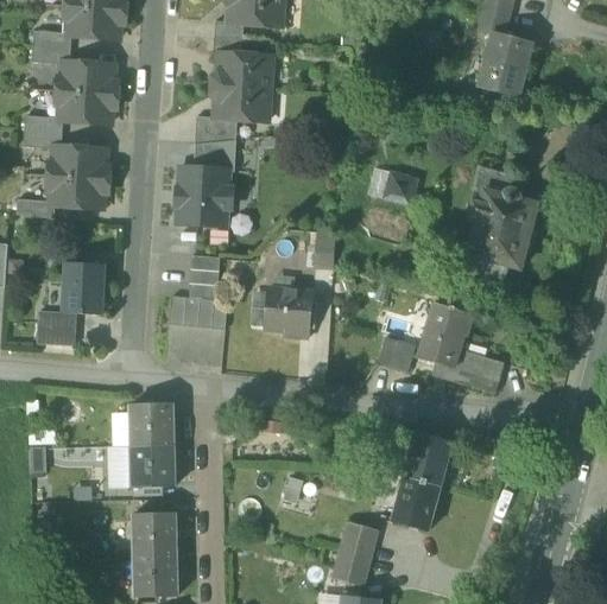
[(64,0),(64,5),(125,10),(126,1),(125,0),(64,0)]
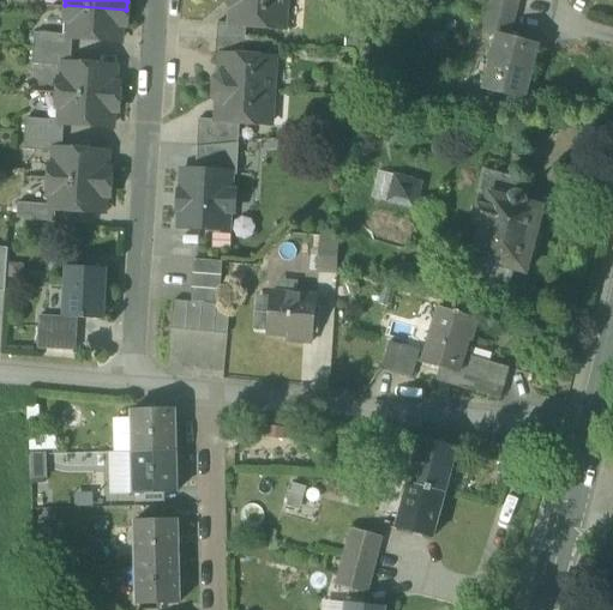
[(282,26),(283,0),(227,0),(230,5),(229,22),(229,23),(245,24),(282,26)]
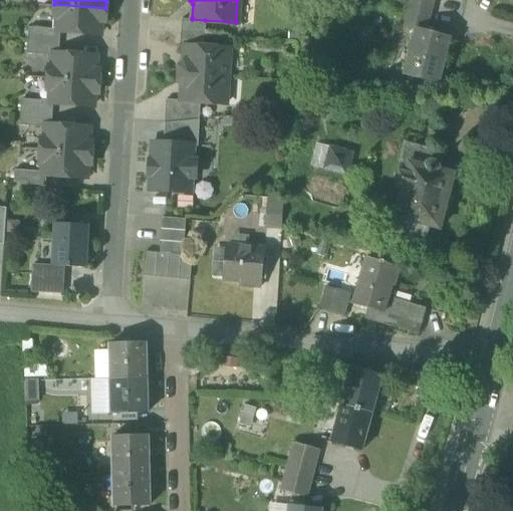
[(409,0),(406,12),(415,15),(428,18),(431,6),(432,0),(409,0)]
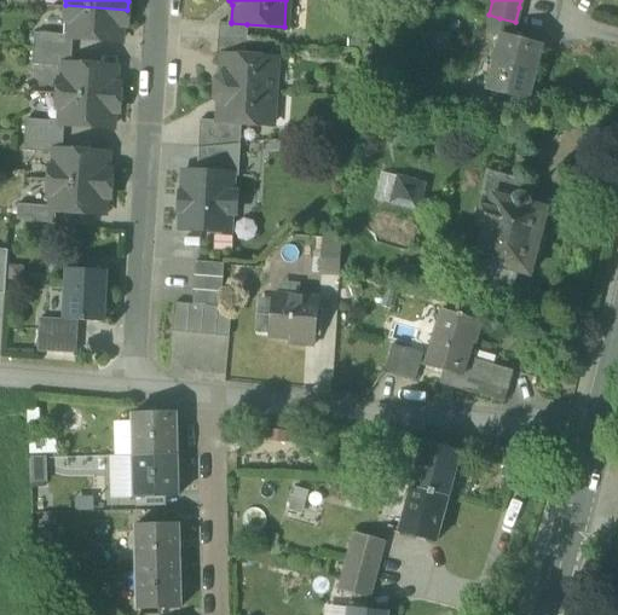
[(127,18),(127,10),(65,5),(65,16),(68,19),(68,33),(68,34),(73,35),(84,35),(86,38),(98,39),(102,36),(121,38),(121,23),(127,18)]
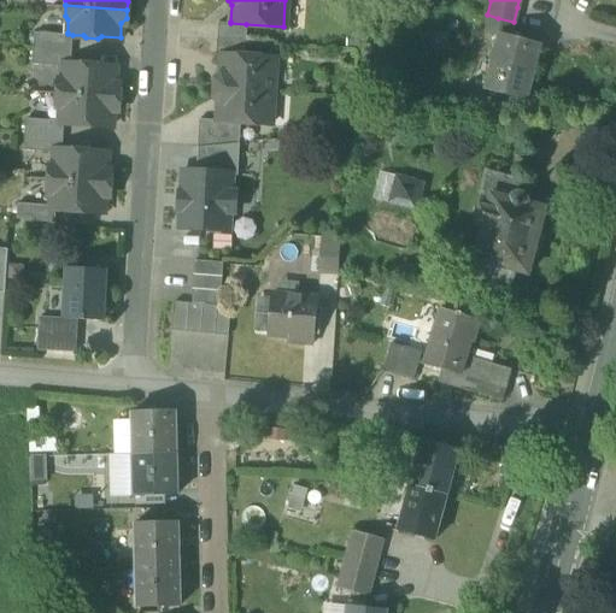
[(484,87),(526,99),(540,42),(511,34),(514,22),(498,18),(494,33),(498,33),(484,87)]
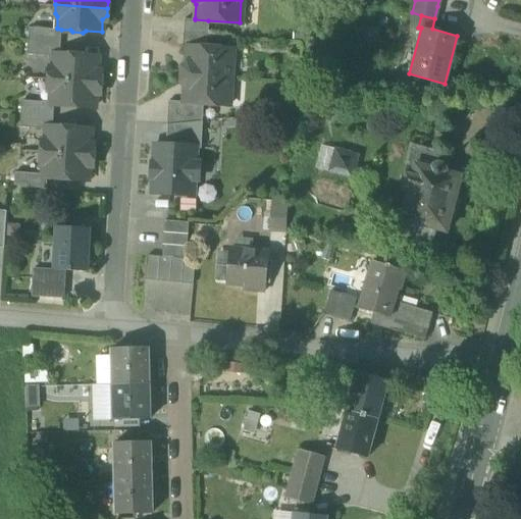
[(184,17),(183,32),(207,33),(208,20),(195,19),(195,18),(184,17)]
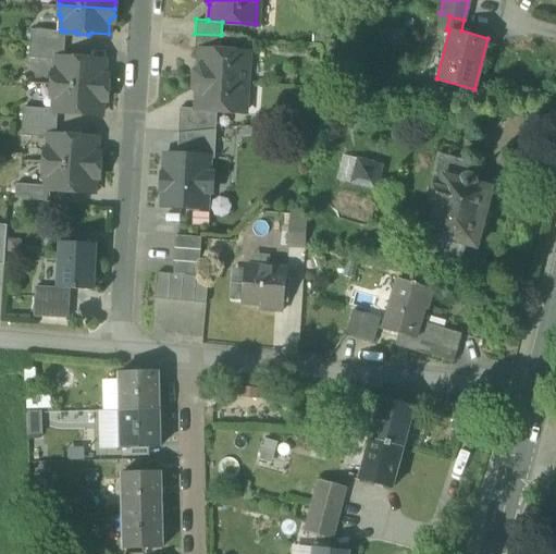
[(31,27),(29,41),(64,45),(65,32),(61,31),(61,29),(31,27)]
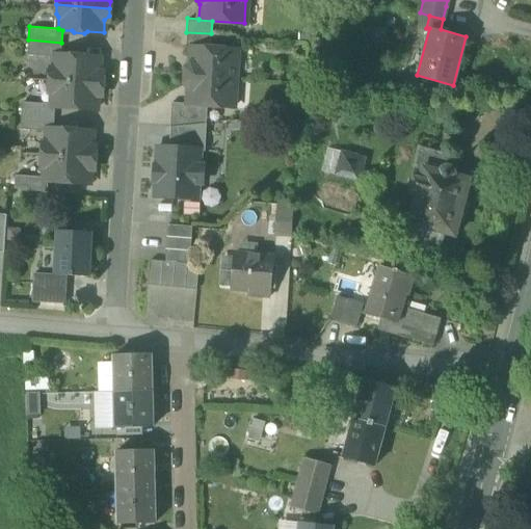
[(210,47),(211,33),(186,32),(185,46),(190,47),(190,45),(210,47)]
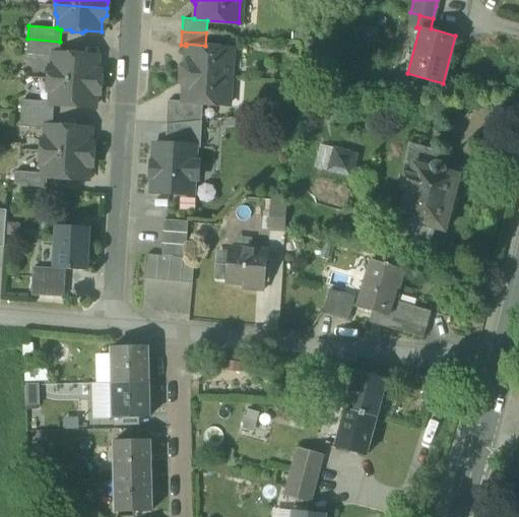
[(59,54),(60,42),(27,39),(26,53),(53,54),(53,53),(59,54)]
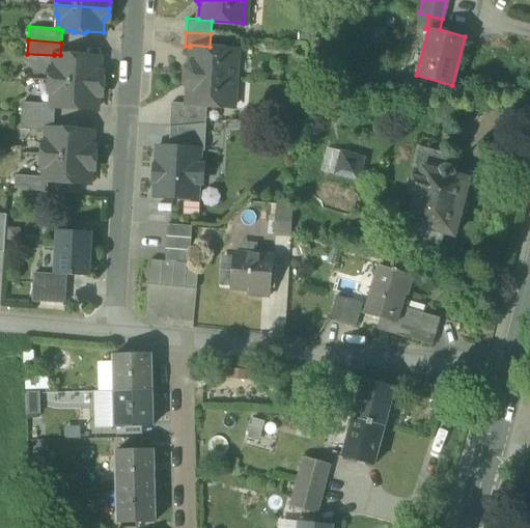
[(184,65),(184,74),(234,77),(235,48),(210,47),(190,45),(190,47),(190,60),(184,65)]
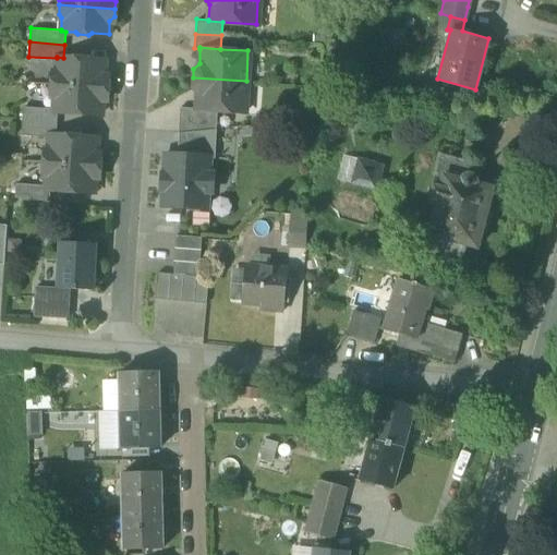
[(52,73),(51,83),(107,86),(108,79),(104,74),(105,60),(87,59),(85,57),(74,56),(72,58),(63,58),(57,57),(57,58),(56,70),(52,73)]
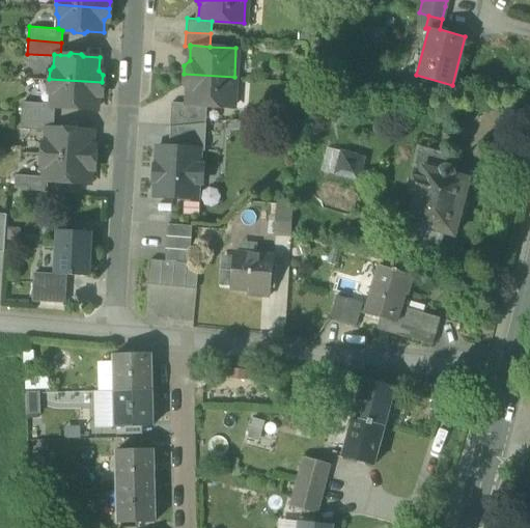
[(232,106),(234,77),(184,74),(183,82),(188,87),(187,102),(187,103),(206,104),(232,106)]
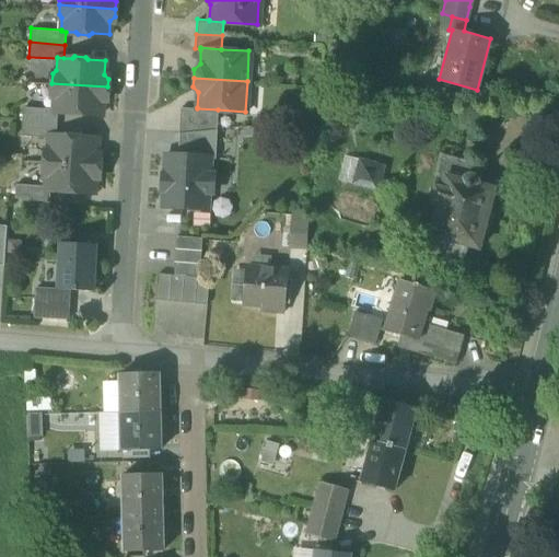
[(107,94),(107,86),(51,83),(51,92),(54,96),(54,107),(54,109),(57,109),(69,111),(70,113),(81,113),(84,112),(102,113),(102,99),(107,94)]
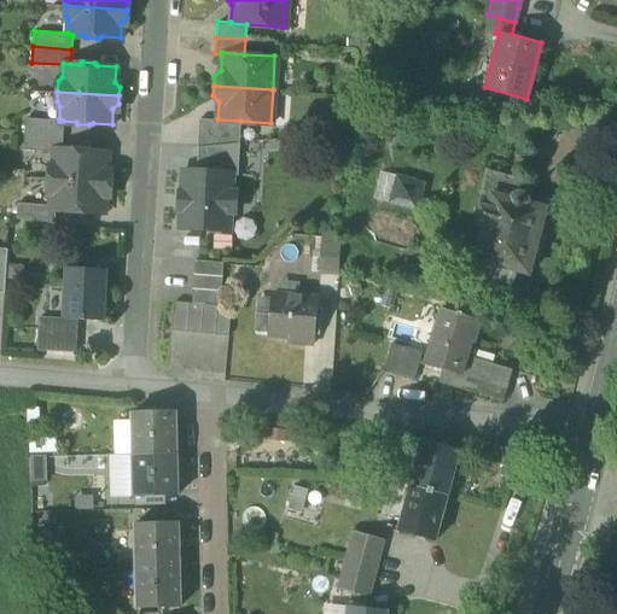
[(24,117),(24,133),(62,135),(63,121),(59,121),(59,118),(24,117)]
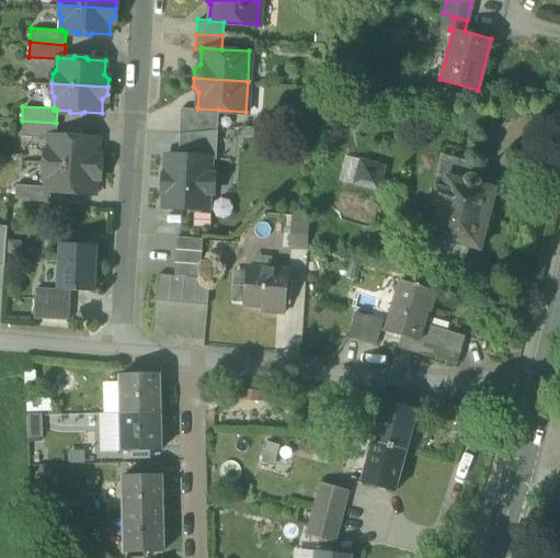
[(180,106),(179,132),(217,128),(218,110),(197,109),(197,107),(180,106)]
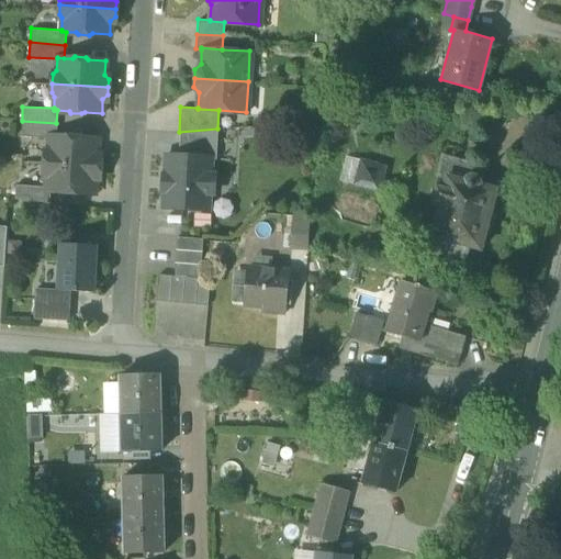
[(56,136),(56,123),(22,121),(21,135),(49,137),(49,135),(56,136)]
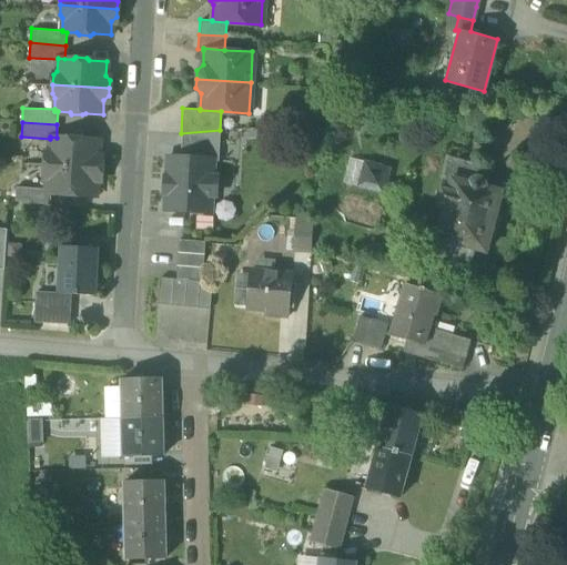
[(213,160),(218,160),(220,130),(181,133),(180,155),(213,158),(213,160)]
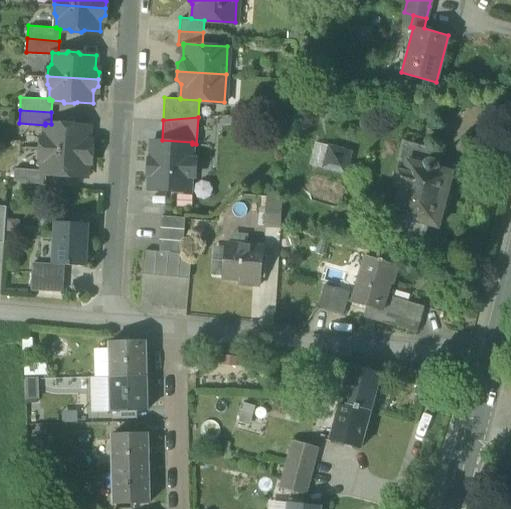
[(41,138),(40,147),(91,150),(92,143),(88,139),(89,126),(73,125),(71,123),(61,122),(59,124),(51,124),(45,123),(45,125),(44,135),(41,138)]
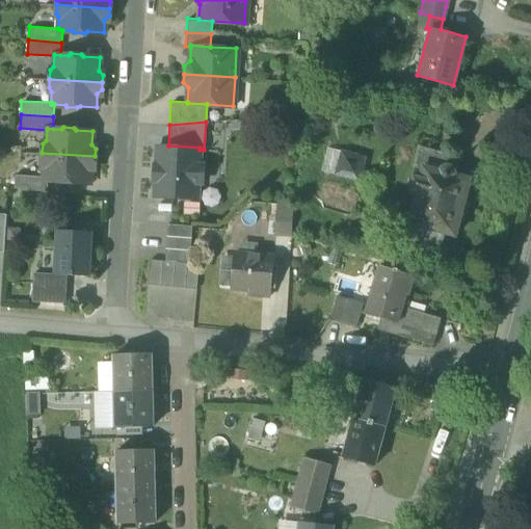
[(154,194),(196,197),(197,181),(202,181),(203,164),(198,164),(200,150),(200,148),(168,146),(157,144),(156,163),(154,163),(153,179),(155,179),(154,194)]
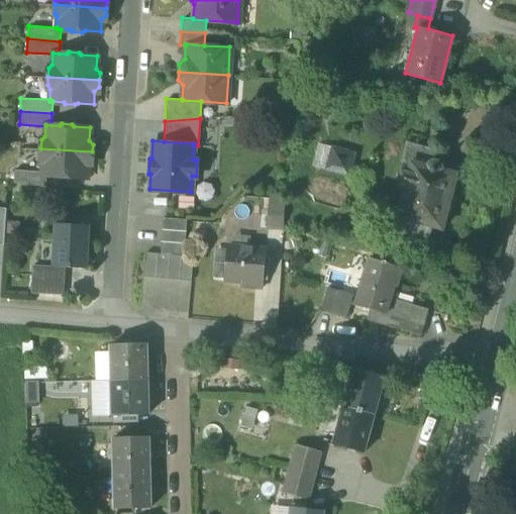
[(439,226),(443,209),(446,208),(449,205),(451,197),(451,191),(448,189),(453,172),(438,168),(438,164),(436,161),(433,160),(431,159),(434,148),(404,140),(399,159),(401,160),(395,186),(401,188),(394,215),(405,217),(401,232),(424,238),(428,223),(439,226)]
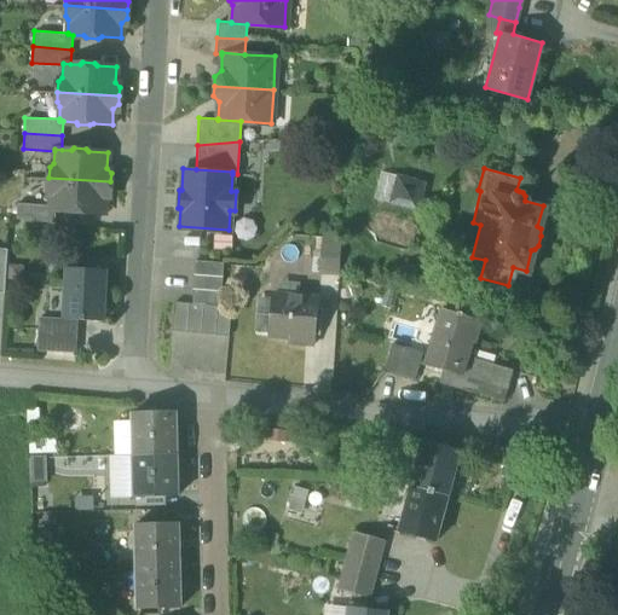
[(373,196),(391,201),(397,174),(381,170),(373,196)]
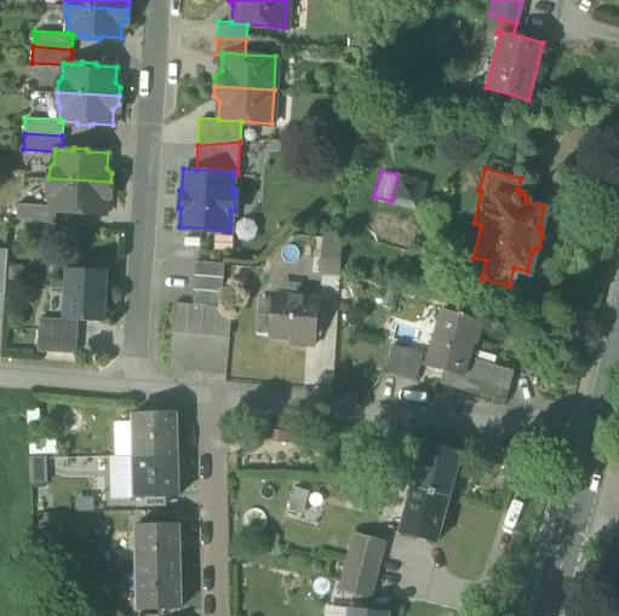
[(391,201),(418,208),(425,182),(397,174),(391,201)]
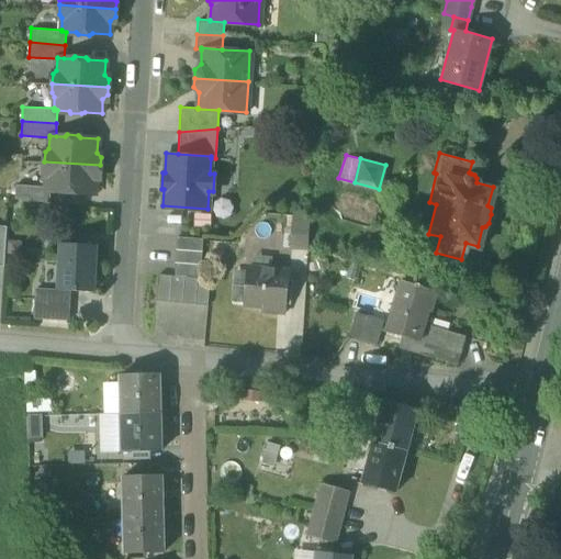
[(100,174),(100,165),(44,161),(44,171),(46,175),(46,186),(46,188),(49,188),(60,189),(63,191),(74,192),(76,190),(93,191),(94,177),(100,174)]
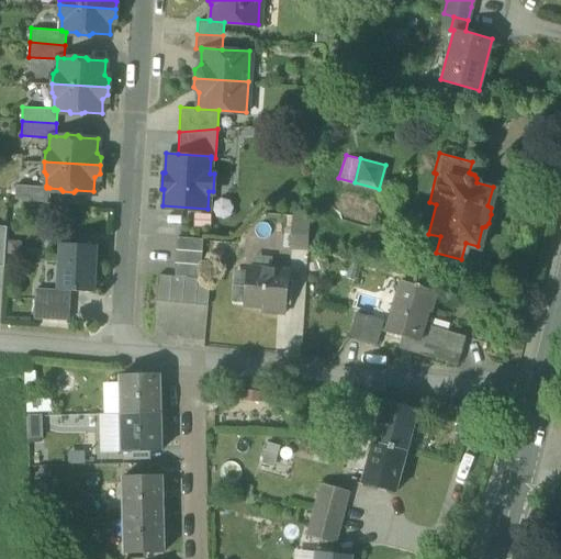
[(14,198),(48,201),(49,188),(46,188),(46,186),(15,183),(14,198)]
